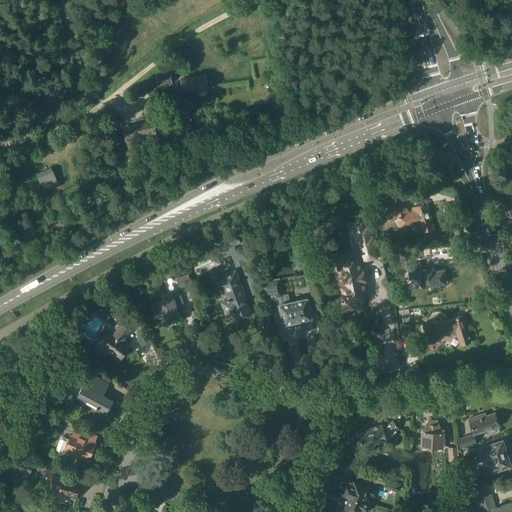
[(171,73),(157,76),(158,85),(172,83),(171,73)]
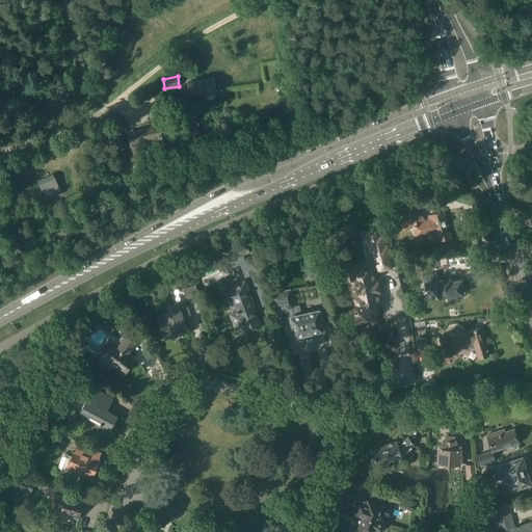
[(207,95),(207,98),(209,99),(210,100),(212,100),(214,99),(215,97),(215,96),(215,95),(214,92),(216,91),(214,78),(189,81),(191,96),(206,94),(207,95)]
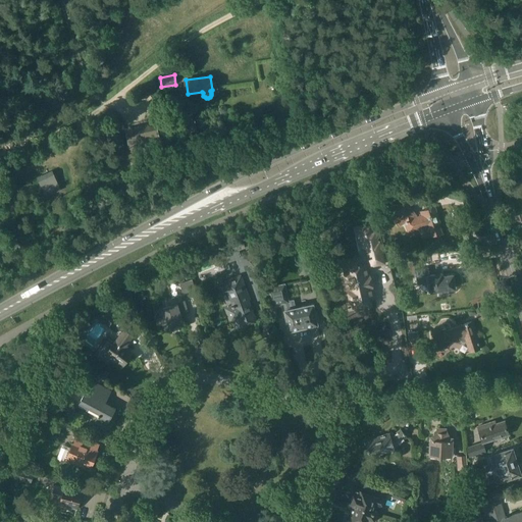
[(184,135),(198,132),(195,120),(180,123),(184,135)]
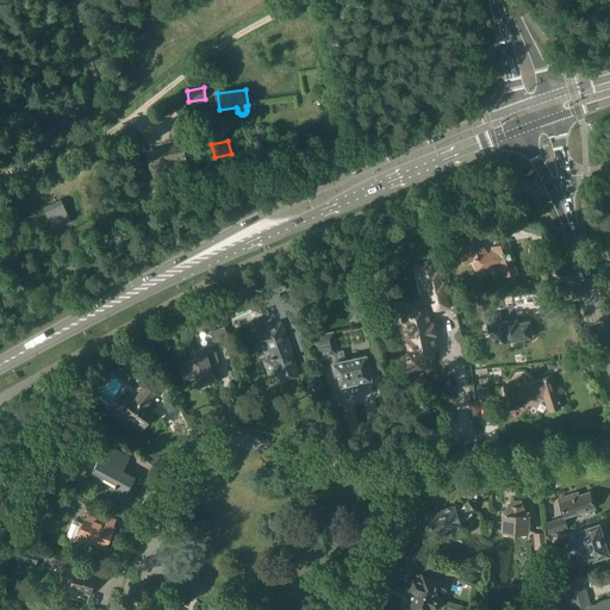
[(184,144),(147,151),(150,174),(187,168),(184,144)]
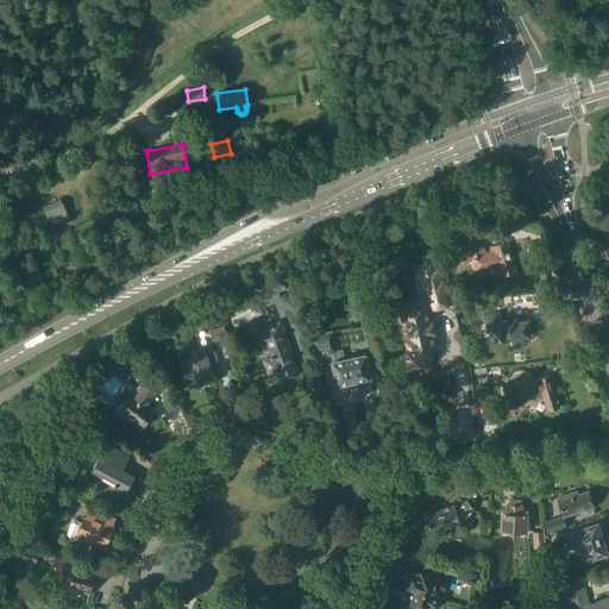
[(43,207),(54,231),(71,223),(61,199),(43,207)]
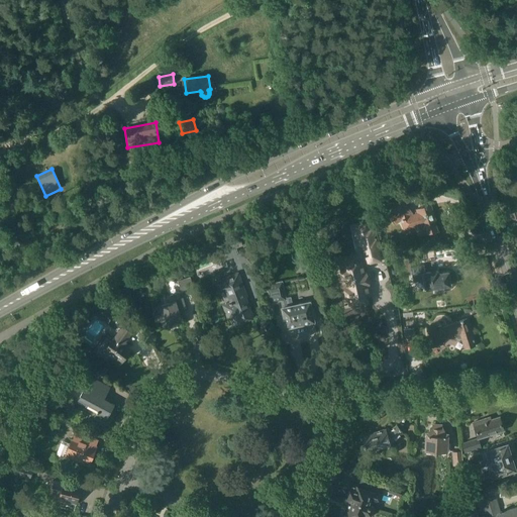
[(368,186),(375,178),(369,174),(362,182),(368,186)]
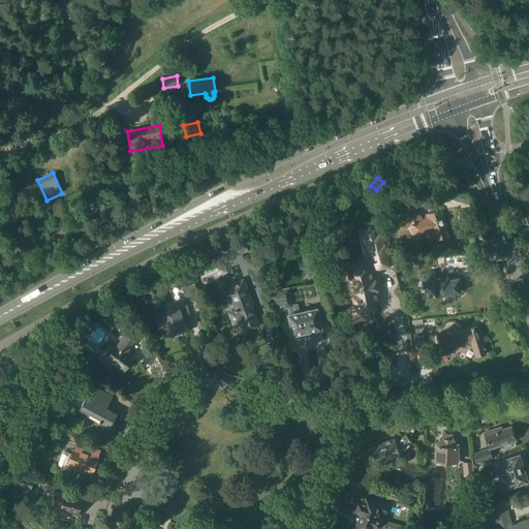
[(404,218),(399,221),(404,229),(410,226),(413,237),(414,236),(425,232),(428,242),(436,239),(447,236),(444,225),(445,225),(441,211),(427,215),(428,218),(423,220),(423,219),(416,210),(404,218)]
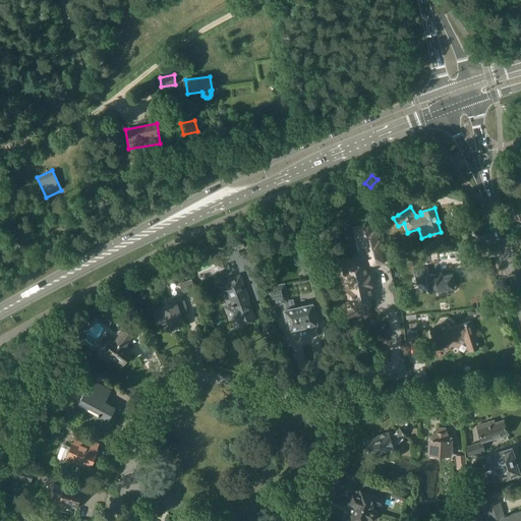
[(371,231),(360,234),(362,246),(365,245),(370,266),(377,265),(384,263),(374,231),(371,231)]
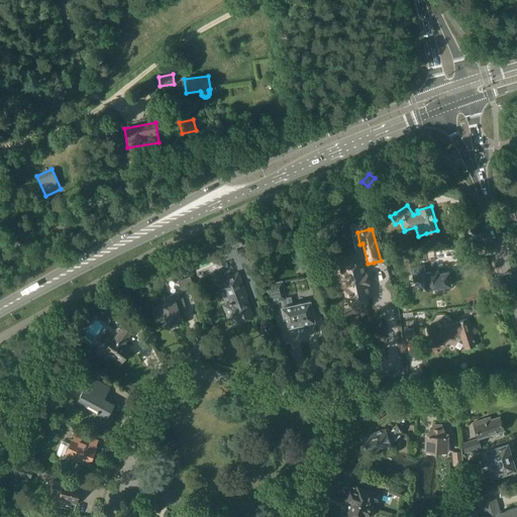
[(227,260),(238,254),(234,243),(222,247),(227,260)]
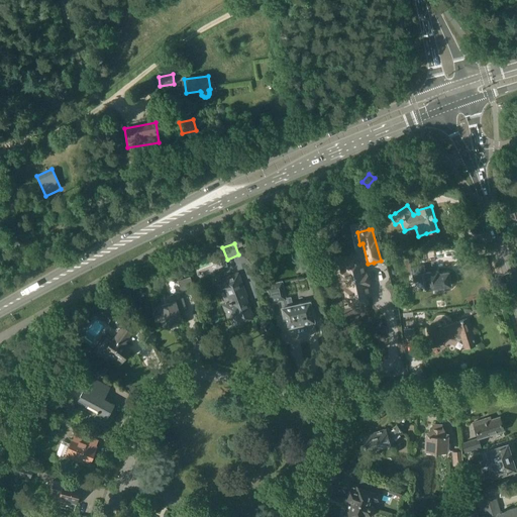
[(352,267),(342,269),(348,298),(369,294),(367,285),(369,284),(368,281),(367,281),(366,278),(368,277),(367,274),(365,274),(363,263),(352,265),(352,267)]
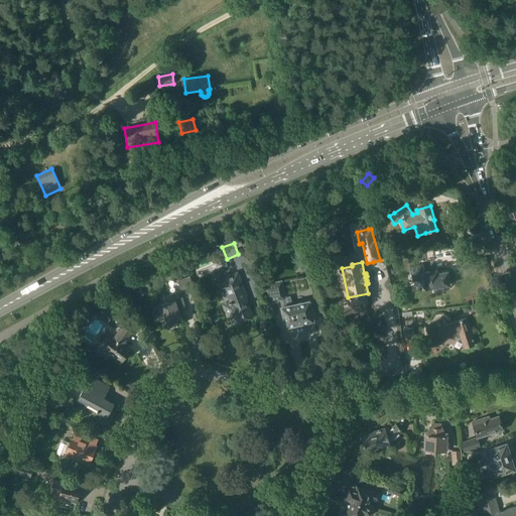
[(423,264),(410,266),(411,274),(421,272),(423,288),(433,287),(434,292),(443,290),(442,286),(449,285),(447,272),(437,273),(436,270),(424,272),(423,264)]
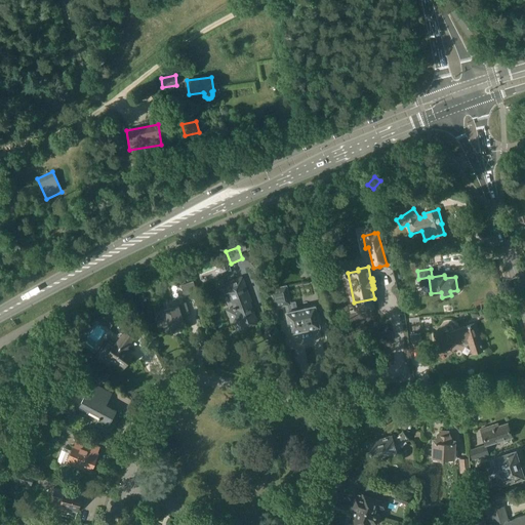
[(227,309),(233,322),(239,320),(242,328),(256,322),(247,297),(249,297),(241,276),(216,285),(220,295),(228,292),(233,307),(227,309)]
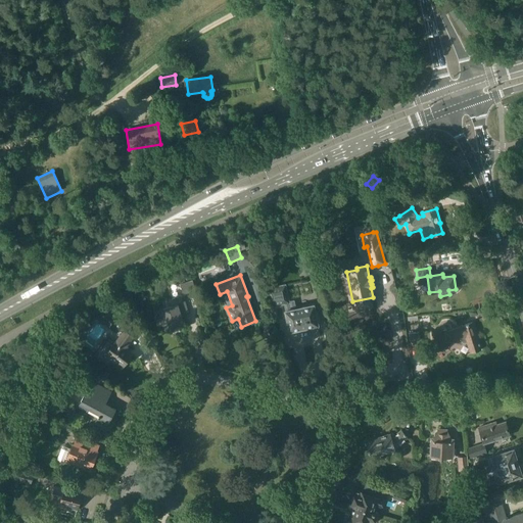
[(198,290),(194,277),(180,281),(182,289),(183,294),(192,291),(198,290)]
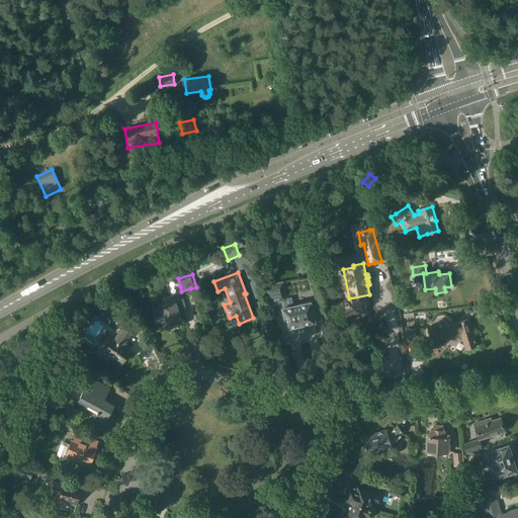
[(281,300),(287,328),(316,322),(311,301),(293,305),(291,296),(286,298),(283,281),(264,285),(268,304),(281,300)]
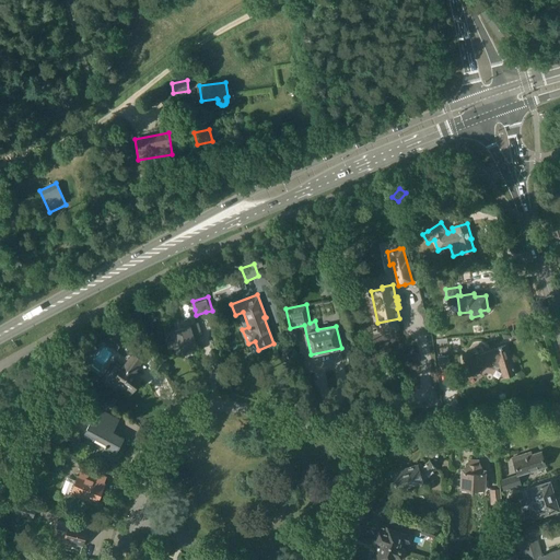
[(165,333),(168,346),(179,342),(182,352),(198,348),(198,347),(198,343),(197,345),(194,336),(201,334),(198,322),(196,323),(194,316),(173,323),(175,329),(165,333)]
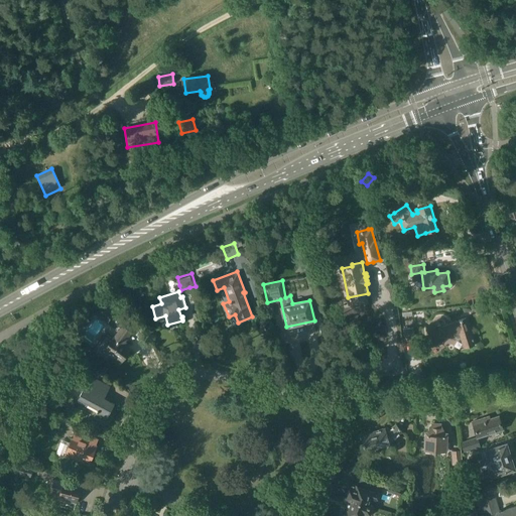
[(459,338),(460,338),(462,338),(465,349),(474,346),(466,317),(456,321),(456,323),(441,327),(440,325),(437,326),(437,325),(436,325),(425,326),(426,326),(427,348),(438,346),(438,340),(455,335),(455,336),(455,337),(456,337),(457,338),(458,338),(459,338)]
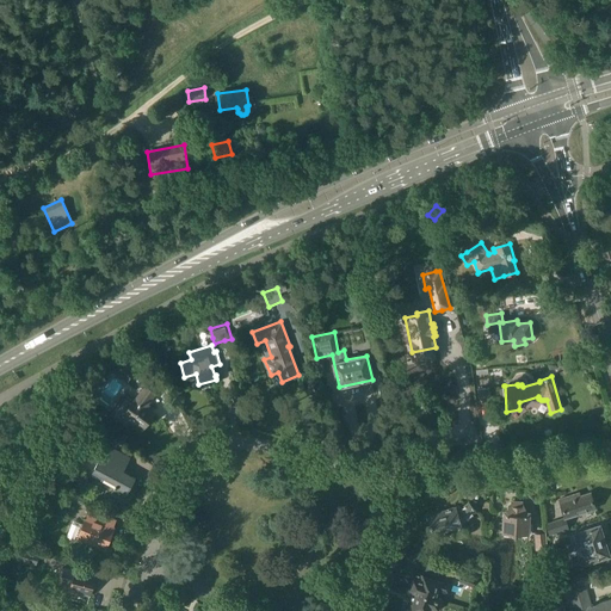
[(150,406),(147,403),(154,394),(146,387),(135,400),(134,402),(125,396),(112,413),(127,424),(130,419),(142,429),(154,413),(148,409),(150,406)]
